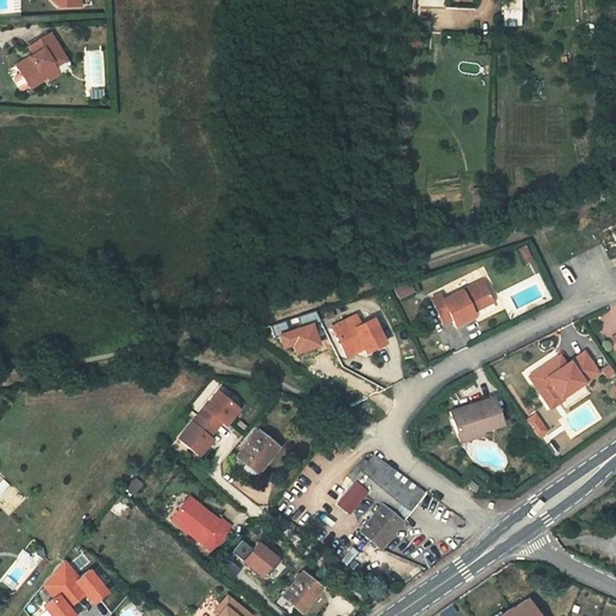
[(43,0),(45,7),(53,12),(73,12),(72,0),(43,0)]
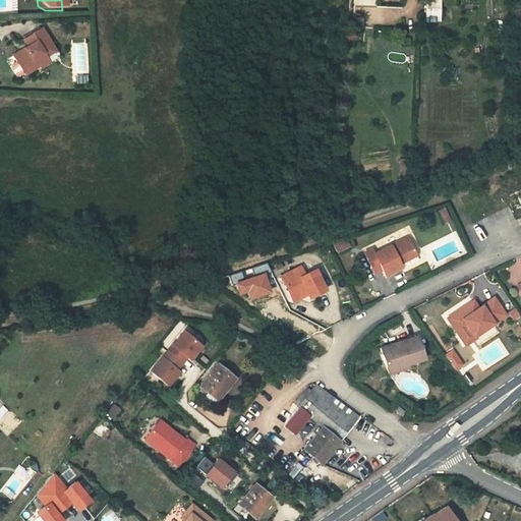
[(425,0),(425,21),(441,21),(440,0),(425,0)]
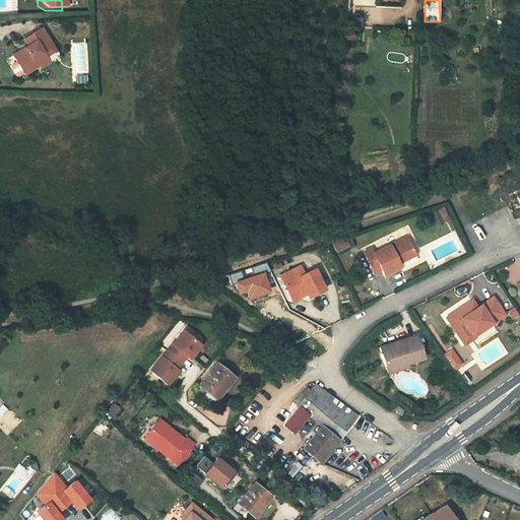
[(33,74),(42,69),(38,63),(46,58),(43,52),(44,51),(35,37),(16,46),(21,54),(23,57),(8,66),(16,81),(31,73),(33,74)]
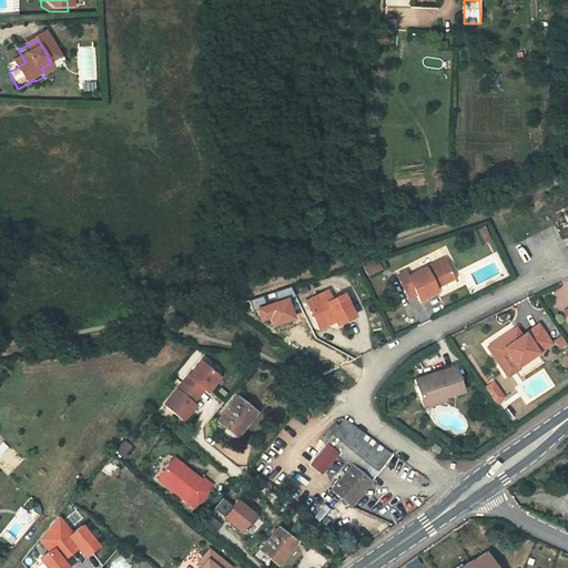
[(7,69),(9,72),(26,62),(23,59),(7,69)]
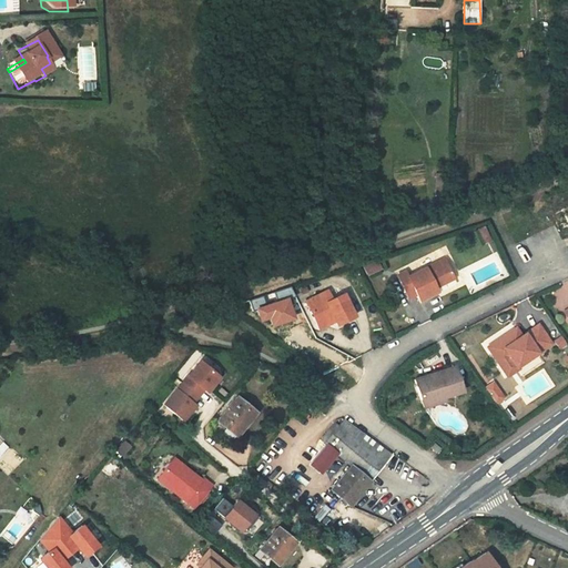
[(54,70),(50,63),(41,69),(46,75),(54,70)]
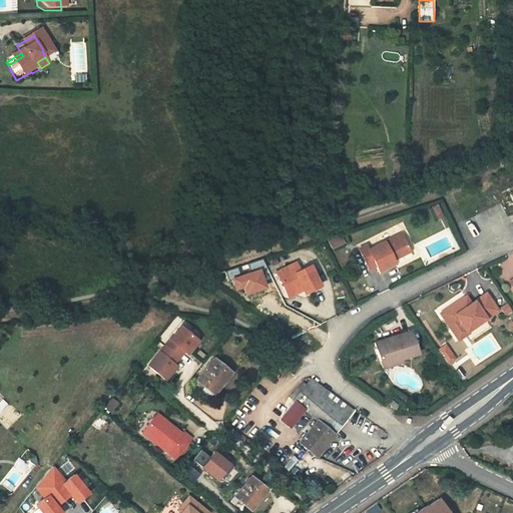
[(435,214),(428,217),(435,231),(442,227),(435,214)]
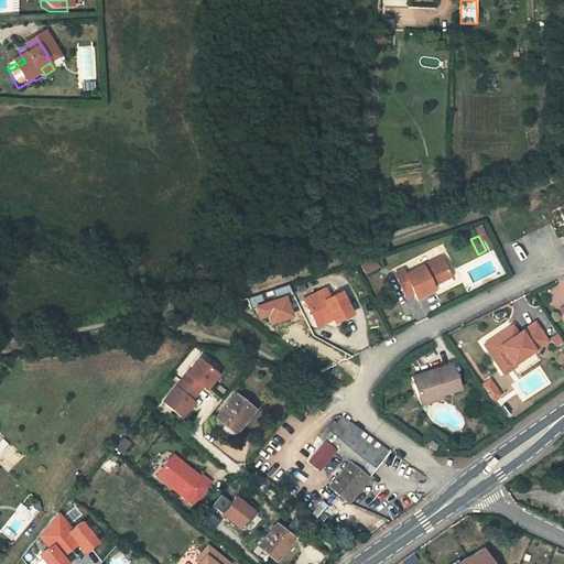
[(402,281),(392,286),(403,308),(411,304),(414,310),(432,301),(431,297),(451,288),(441,269),(404,285),(402,281)]
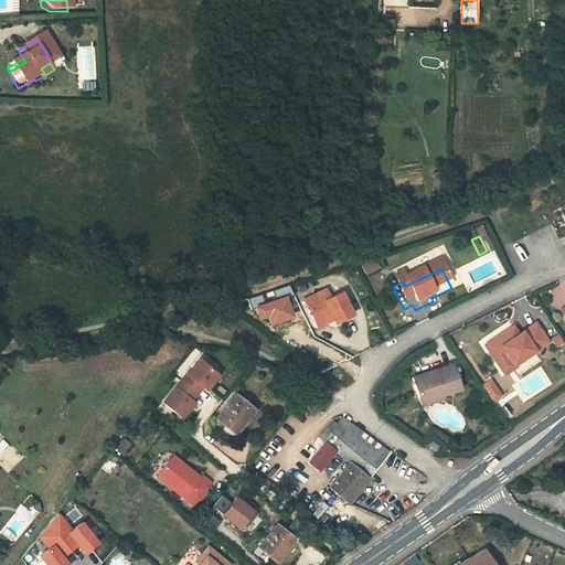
[(328,309),(324,300),(302,311),(313,333),(330,326),(331,330),(334,334),(351,327),(340,304),(328,309)]
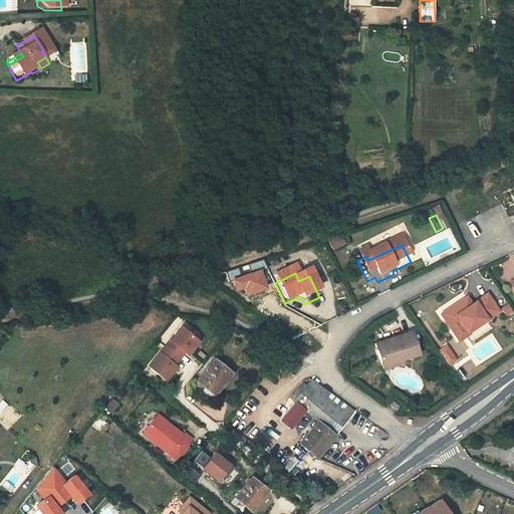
[(300,296),(285,303),(287,307),(301,300),(300,296)]
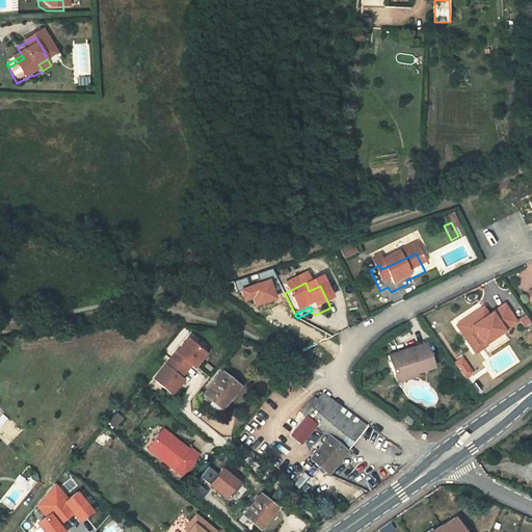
[(476,346),(479,351),(481,355),(512,335),(501,317),(494,321),(496,323),(495,326),(491,328),(487,330),(480,319),(454,337),(466,353),(476,346)]
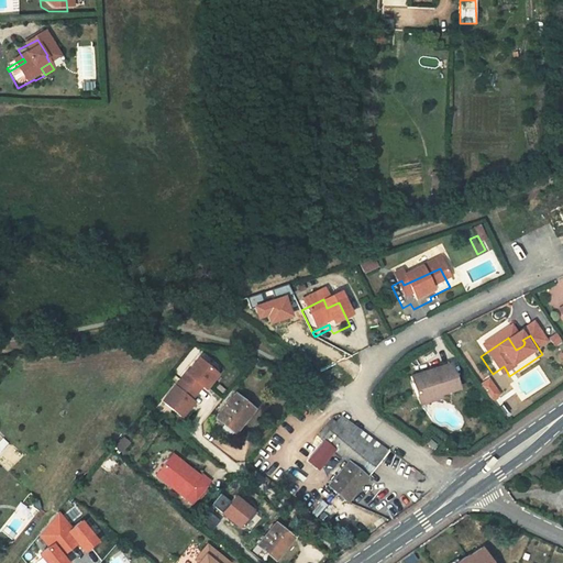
[(453,361),(411,376),(422,405),(431,403),(443,398),(463,389),(453,361)]
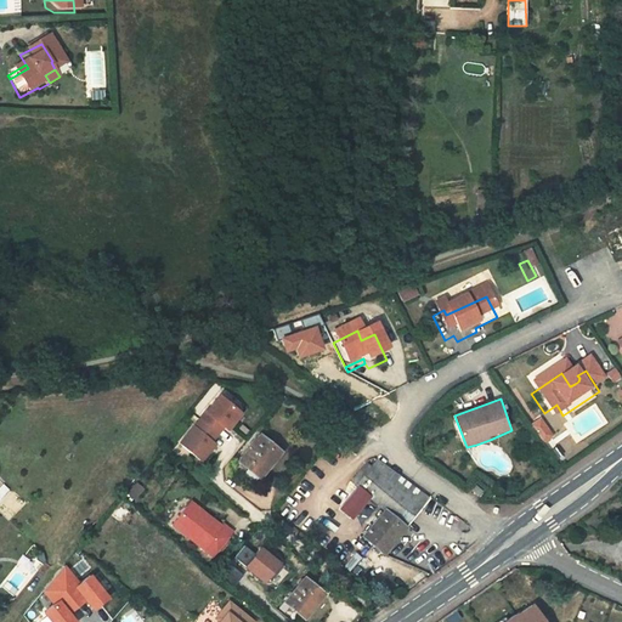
[(557,405),(544,413),(548,419),(560,411),(557,405)]
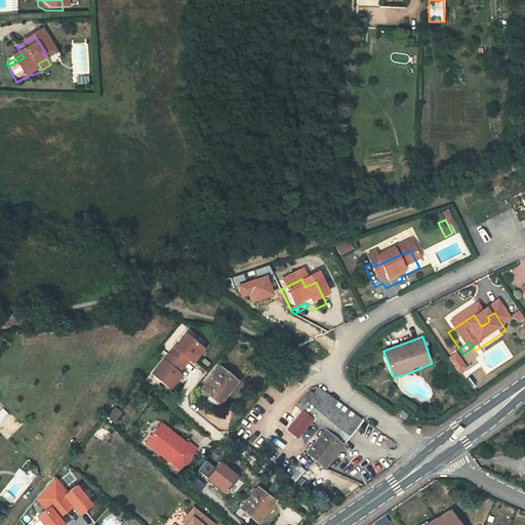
[(191,373),(202,359),(185,345),(173,358),(167,364),(152,385),(169,399),(180,386),(177,382),(188,370),(191,373)]
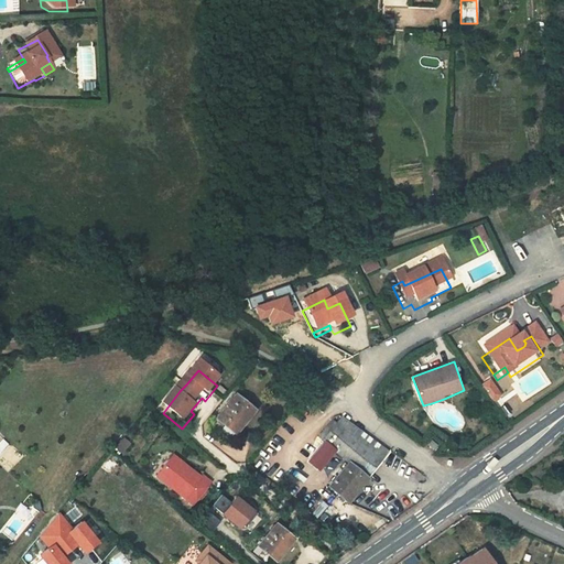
[(491,379),(484,382),(491,400),(499,397),(491,379)]
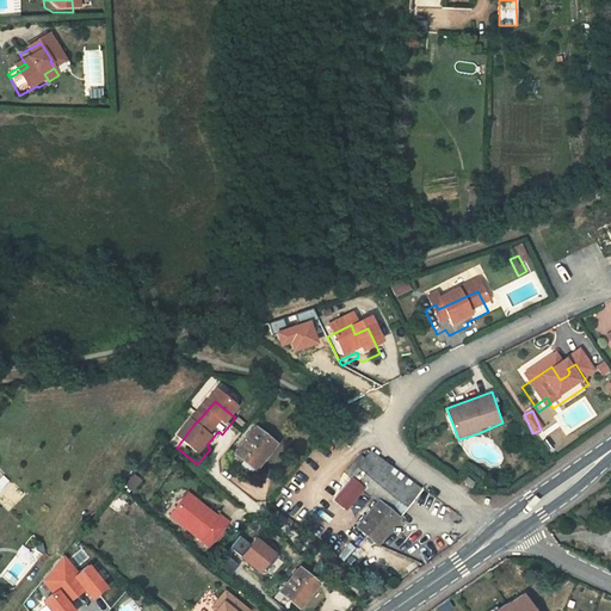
[(257,439),(234,467),(255,483),(277,455),(257,439)]
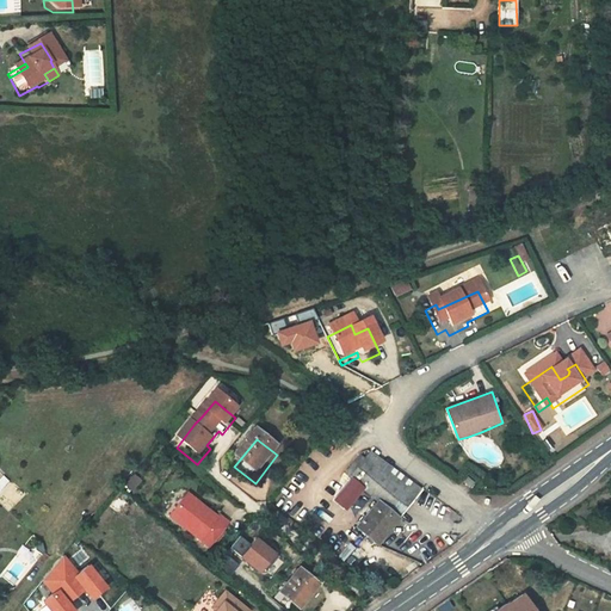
[(370,467),(368,470),(351,489),(381,513),(359,539),(382,556),(397,537),(417,510),(420,505),(409,497),(383,477),(370,467)]
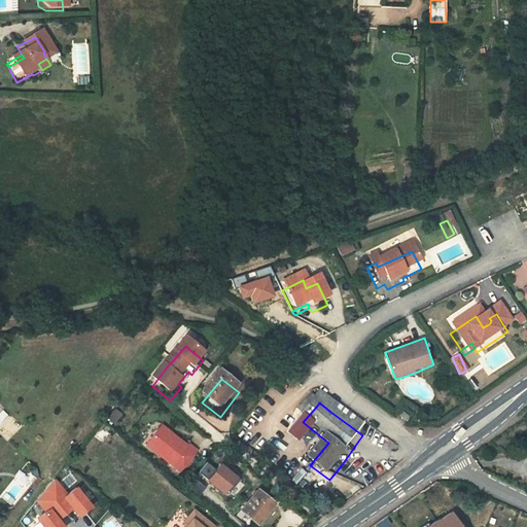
[(405,411),(399,417),(407,422),(412,416),(405,411)]
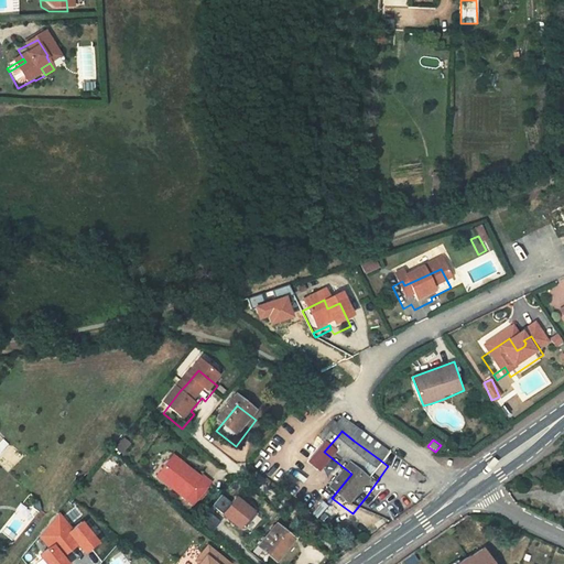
[(185,465),(175,456),(172,459),(183,468),(185,465)]
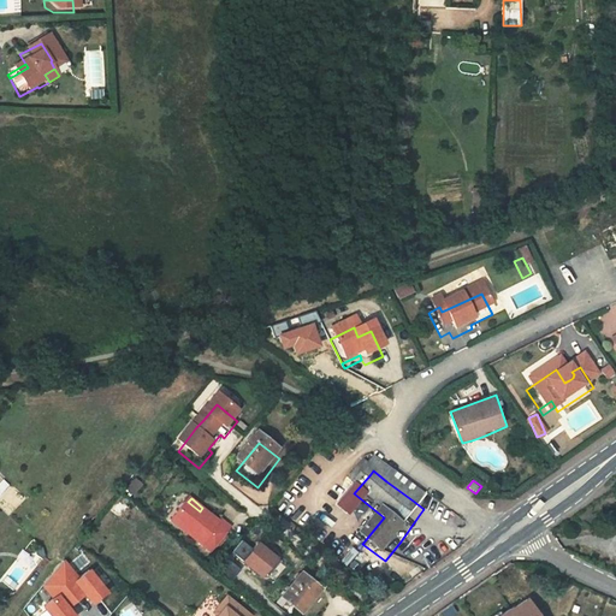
[(220,522),(202,508),(200,511),(188,502),(173,521),(212,552),(231,527),(223,520),(220,522)]
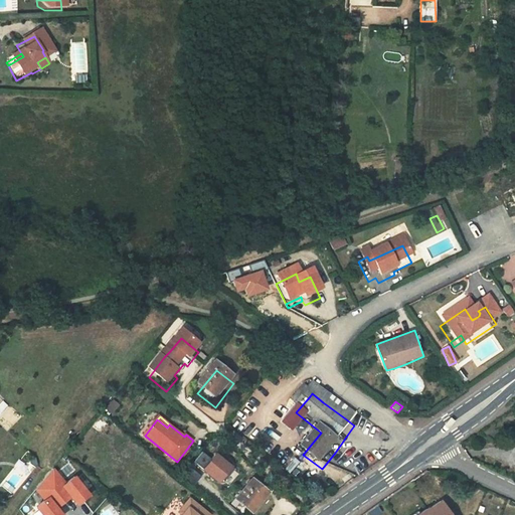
[(203,453),(196,463),(219,481),(222,478),(225,481),(234,470),(216,455),(212,460),(203,453)]
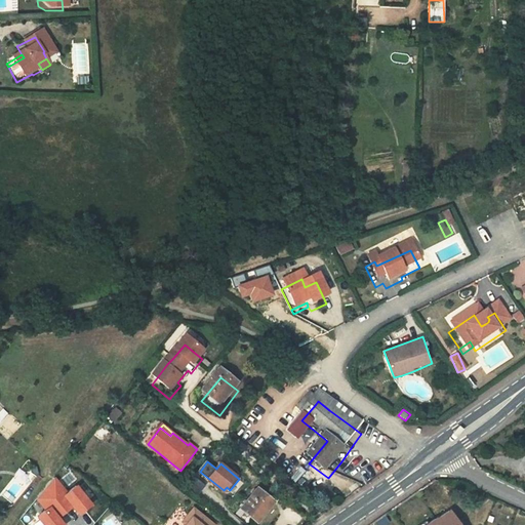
[(38,499),(47,512),(39,518),(44,524),(66,524),(59,517),(74,507),(80,515),(92,505),(78,486),(69,493),(55,478),(38,499)]
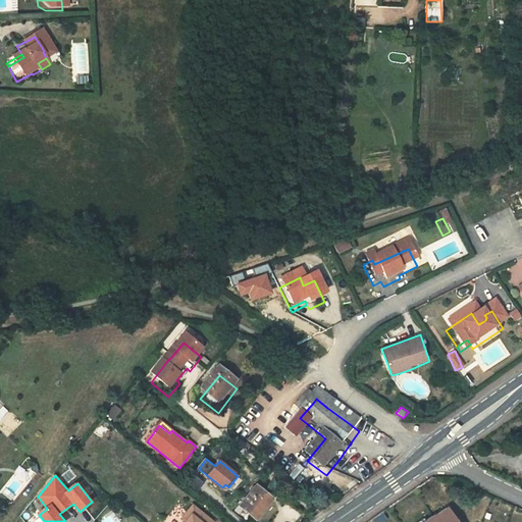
[(194,475),(185,486),(196,494),(204,483),(194,475)]
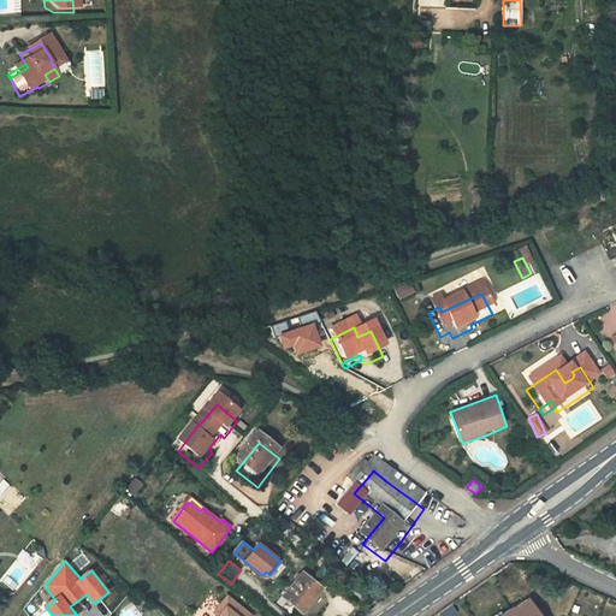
[(304,572),(284,597),(304,612),(324,587),(304,572)]
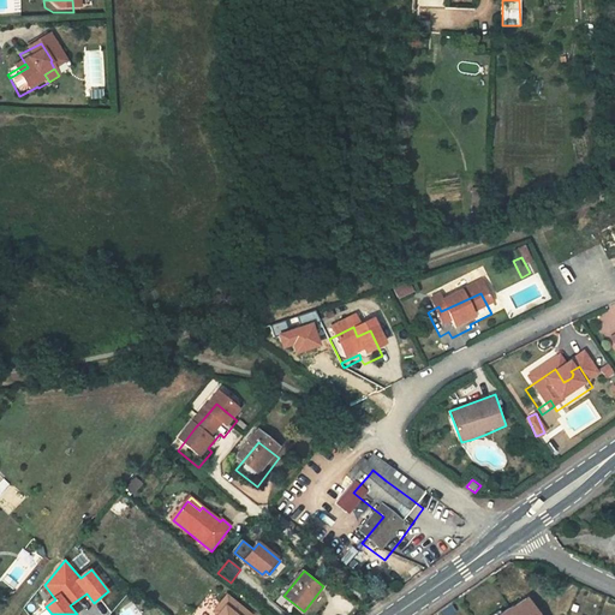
[(219,614),(251,614),(228,596),(222,604),(226,608),(219,614)]
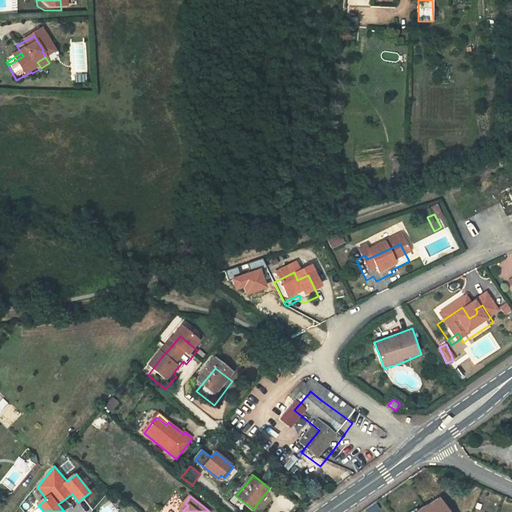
[(451,511),(441,497),(428,505),(427,504),(414,511),(451,511)]
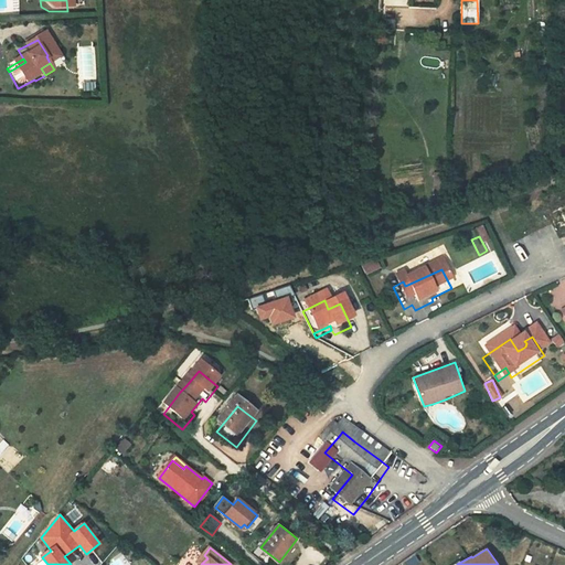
[(204,555),(198,563),(200,564),(201,564),(208,558),(204,555)]
